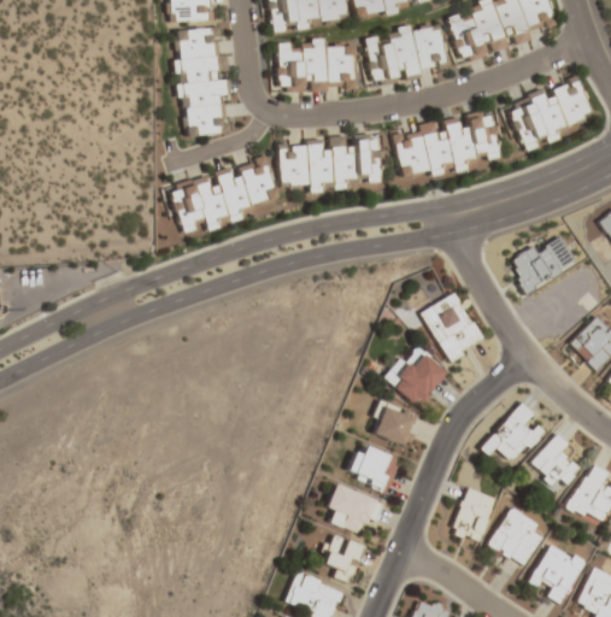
[(168,0),(169,22),(213,21),(212,0),(168,0)]
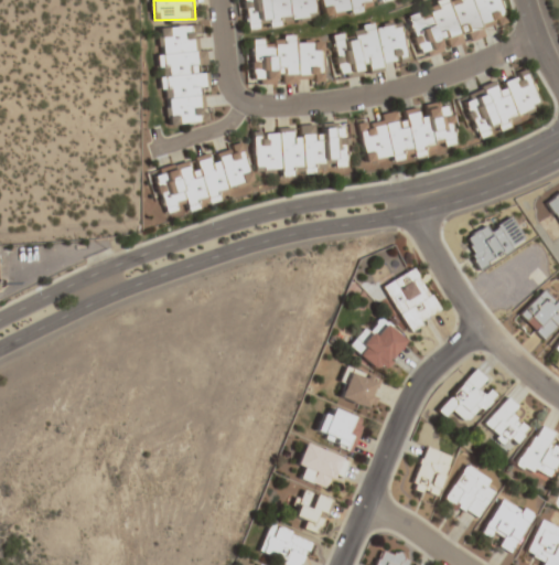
[(244,0),(248,30),(321,21),(318,0),(244,0)]
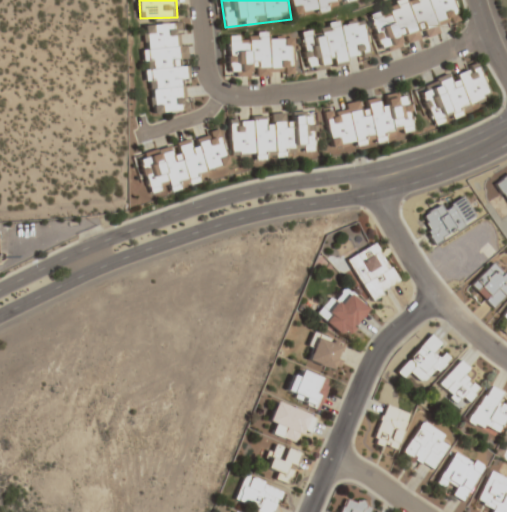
[(292,0),(296,16),(361,5),(359,0),(292,0)]
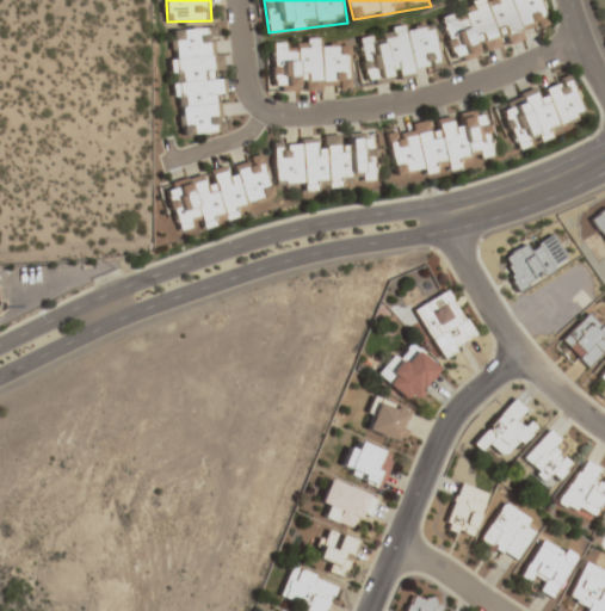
[(530,44),(526,28),(549,22),(543,0),(481,0),(442,10),(454,62),(530,44)]
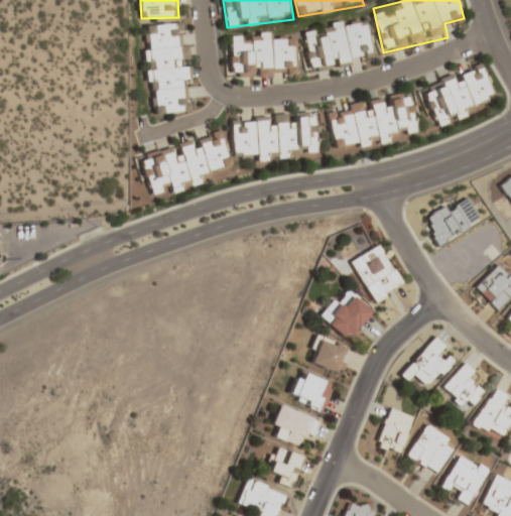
[(310,72),(377,60),(370,18),(303,29),(310,72)]
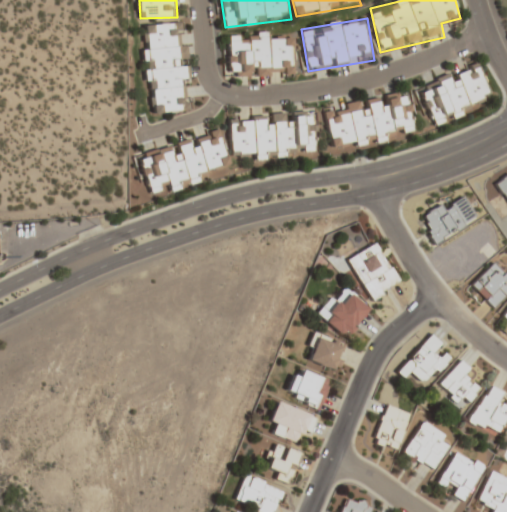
[(145,25),(153,114),(191,110),(188,82),(192,81),(186,22),(145,25)]
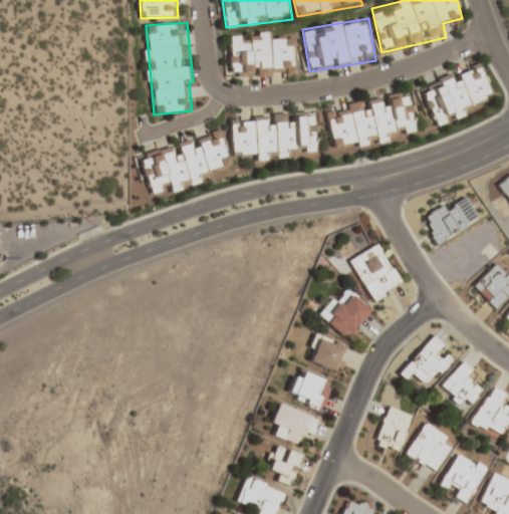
[(298,76),(297,37),(272,37),(272,34),(231,34),(232,77),(298,76)]
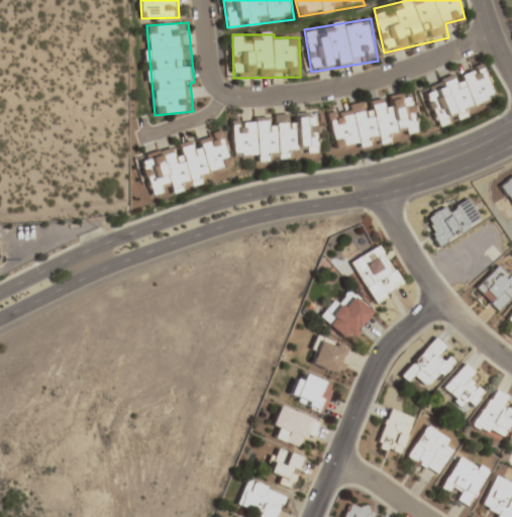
[(497,97),(487,66),(424,87),(438,128),(472,117),(469,107),(497,97)]
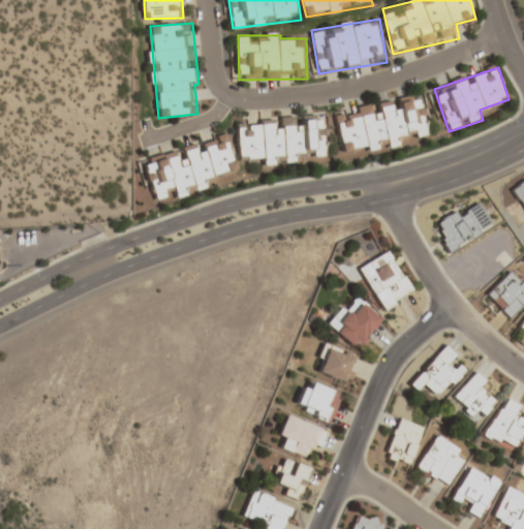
[(336,112),(344,152),(369,147),(370,153),(403,147),(401,139),(431,133),(423,94),(336,112)]
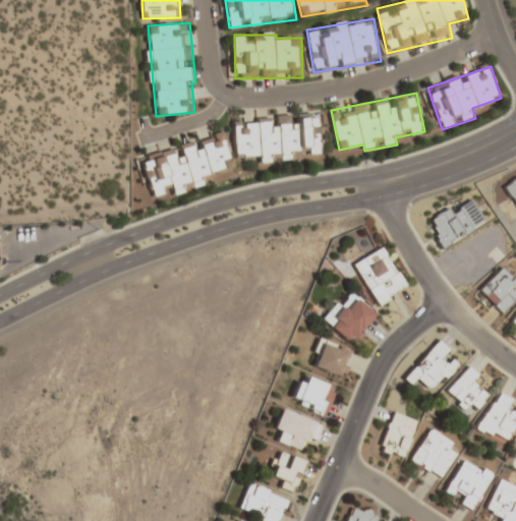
[(237,158),(262,156),(263,160),(325,156),(323,112),(278,115),(278,117),(235,119),(237,158)]
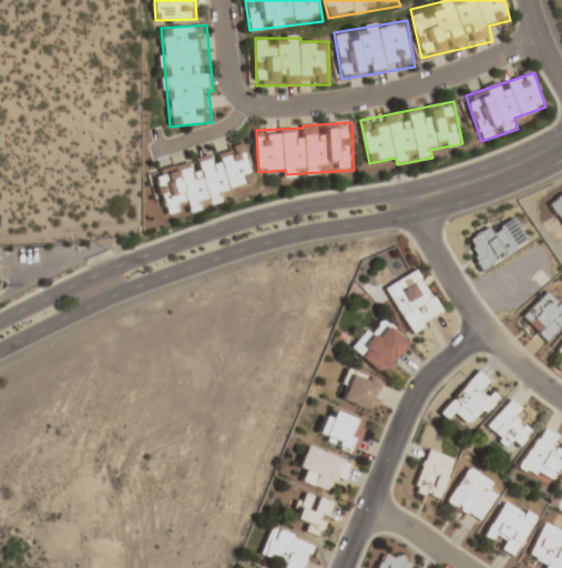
[(258,193),(247,145),(216,151),(216,153),(197,158),(198,162),(156,171),(165,214),(190,209),(190,213),(231,204),(230,200),(258,193)]
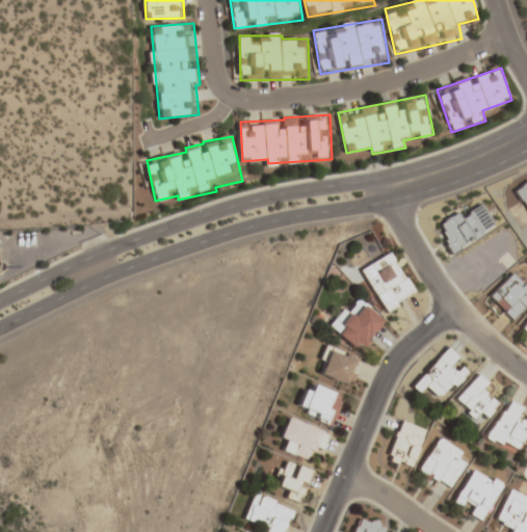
[(518,191),(526,204),(526,185),(518,191)]
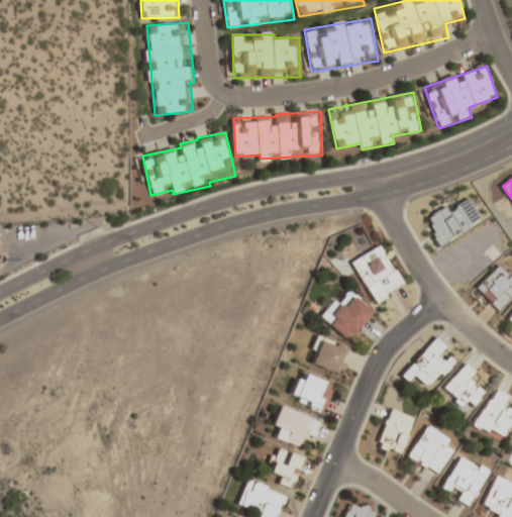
[(448,207),(427,219),(441,245),(485,221),(472,199),(450,211),(448,207)]
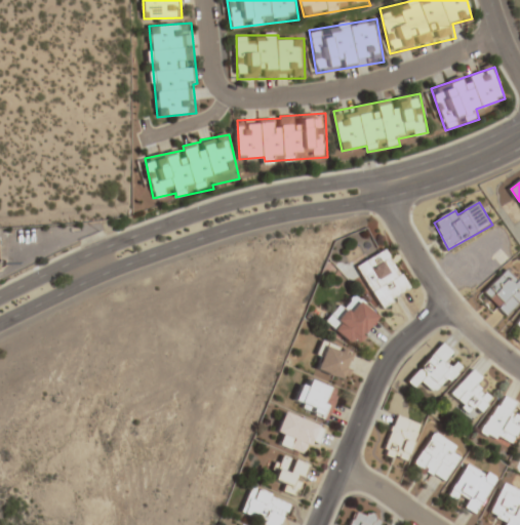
[(358,266),(383,308),(411,290),(388,248),(358,266)]
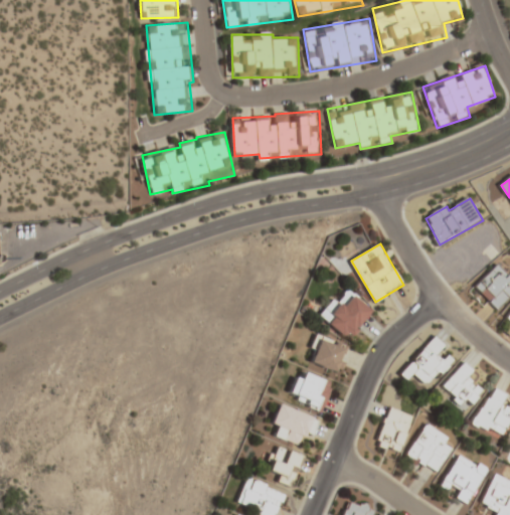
[(509,274),(499,264),(475,289),(498,311),(509,299),(509,274)]
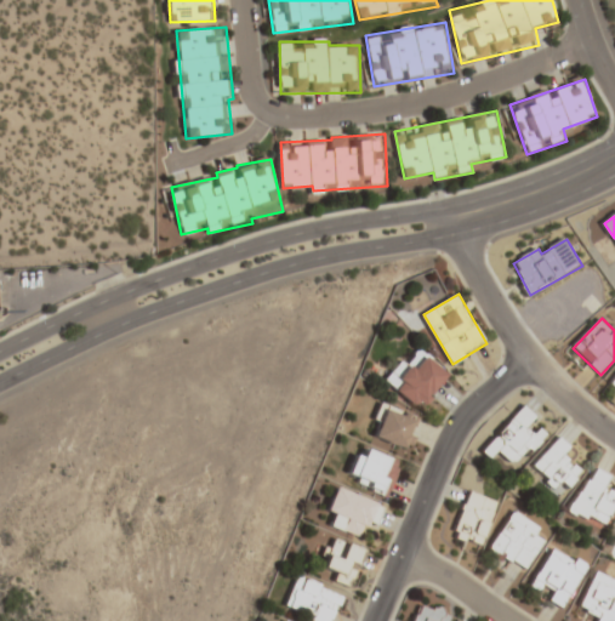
[(388,381),(420,410),(451,376),(419,347),(388,381)]
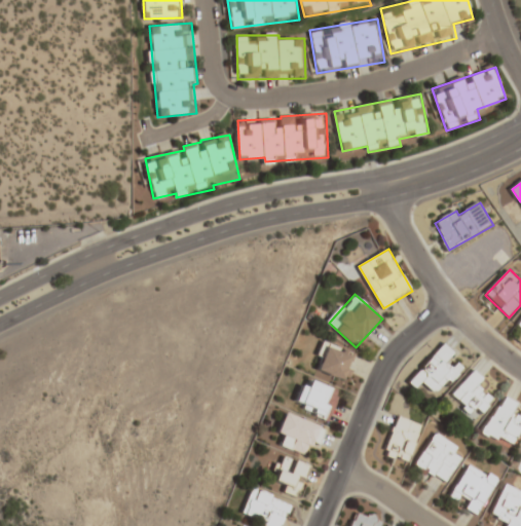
[(358,354),(327,341),(315,368),(346,381),(358,354)]
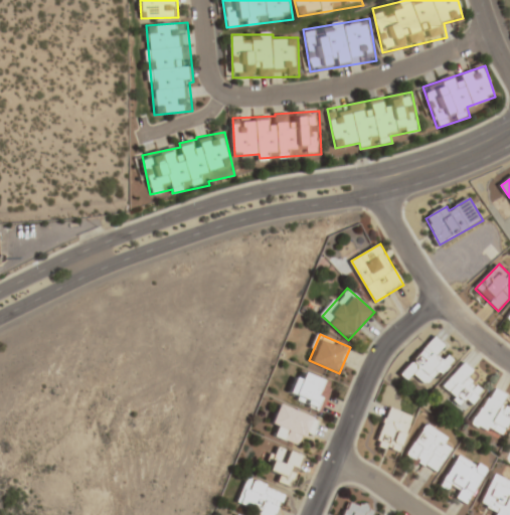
[(452,349),(439,336),(401,373),(409,381),(417,373),(431,387),(458,360),(450,351),(452,349)]
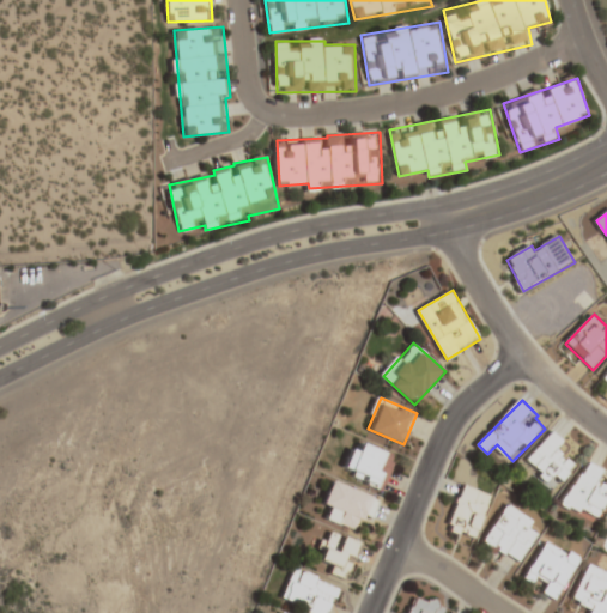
[(568,456),(575,448),(554,431),(527,463),(558,490),(578,466),(568,456)]
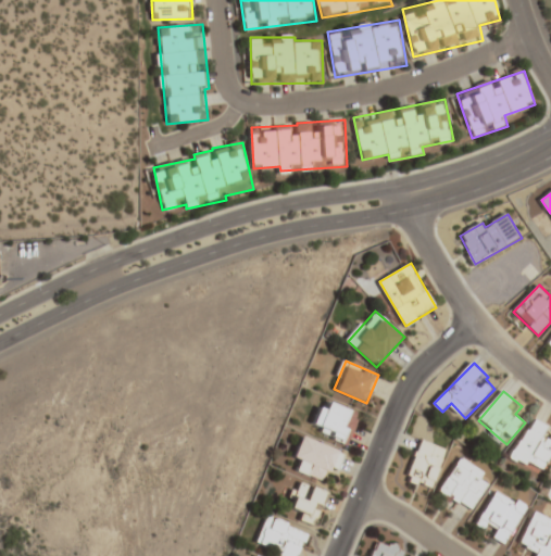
[(349,443),(361,415),(325,401),(313,429),(349,443)]
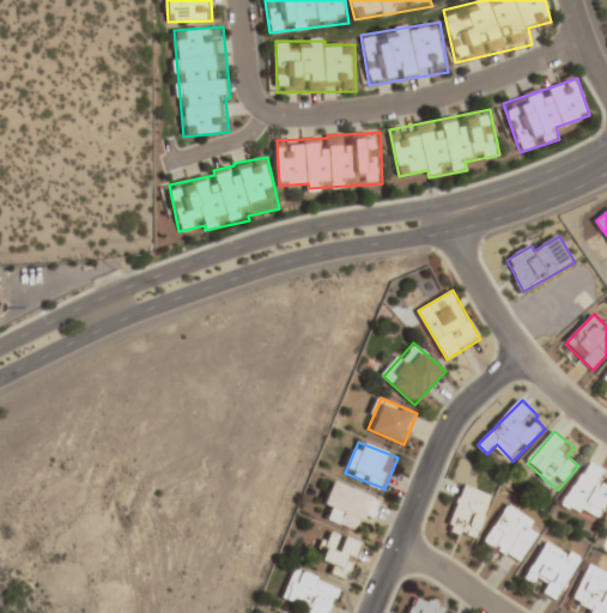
[(564,502),(596,523),(606,508),(606,483),(601,480),(606,473),(606,471),(590,461),(564,502)]
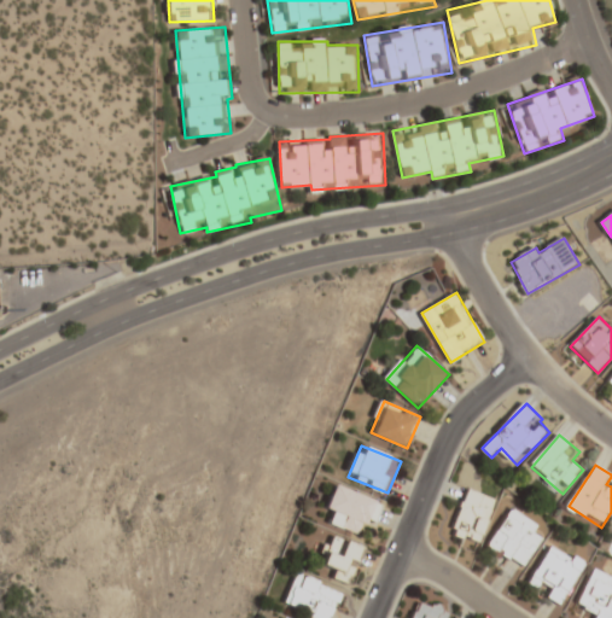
[(365,525),(374,529),(384,505),(337,484),(327,508),(337,512),(333,523),(361,535),(365,525)]
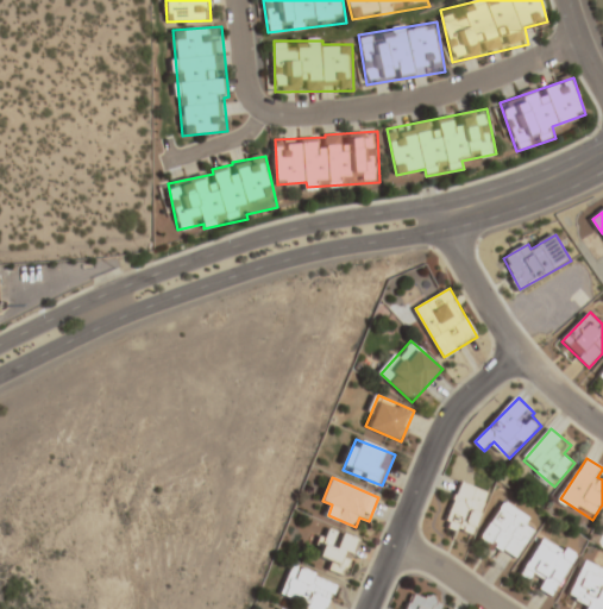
[(472,539),(489,491),(462,482),(445,529),(472,539)]
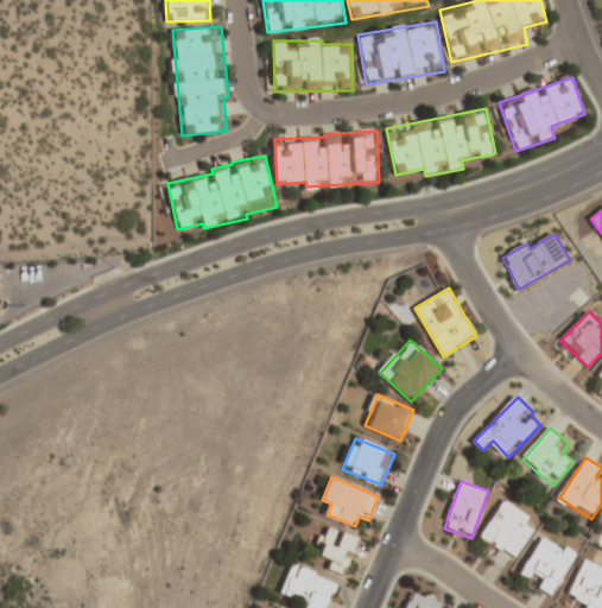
[(514,561),(538,520),(504,500),(480,540),(514,561)]
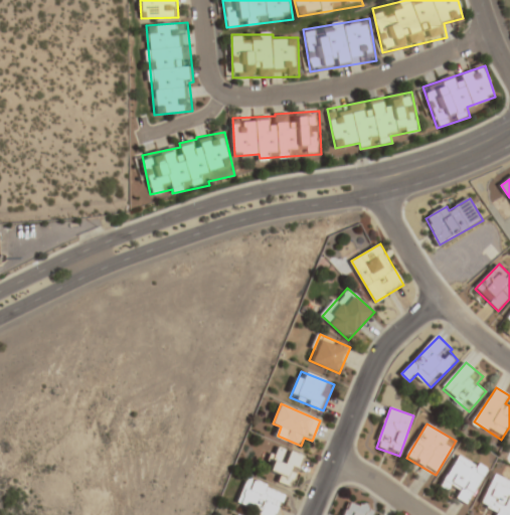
[(305,456),(278,447),(268,475),(295,484),(305,456)]
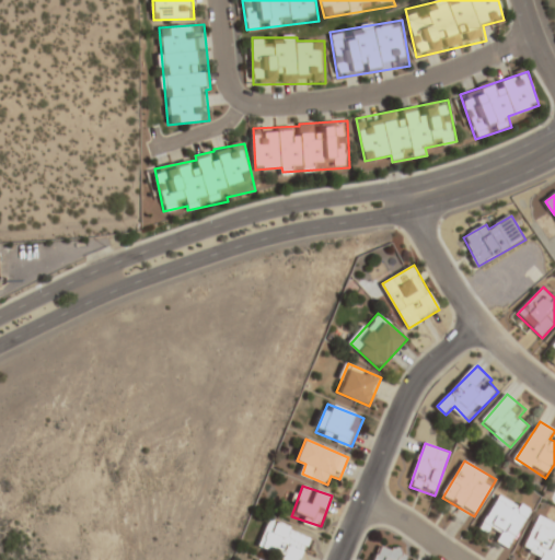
[(509,549),(532,509),(501,491),(480,529),(489,535),(493,529),(500,534),(496,541),(509,549)]
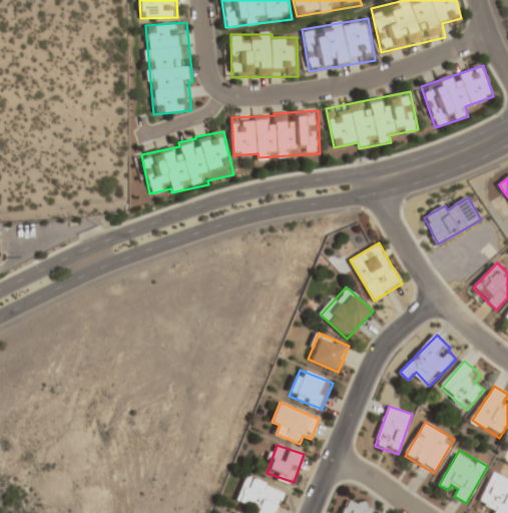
[(507,479),(492,473),(481,502),(494,507),(491,512),(507,512),(507,479)]
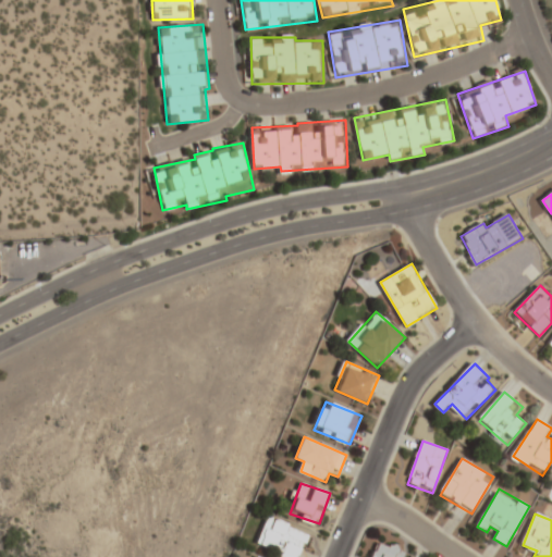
[(257,549),(282,556),(302,556),(310,530),(268,517),(257,549)]
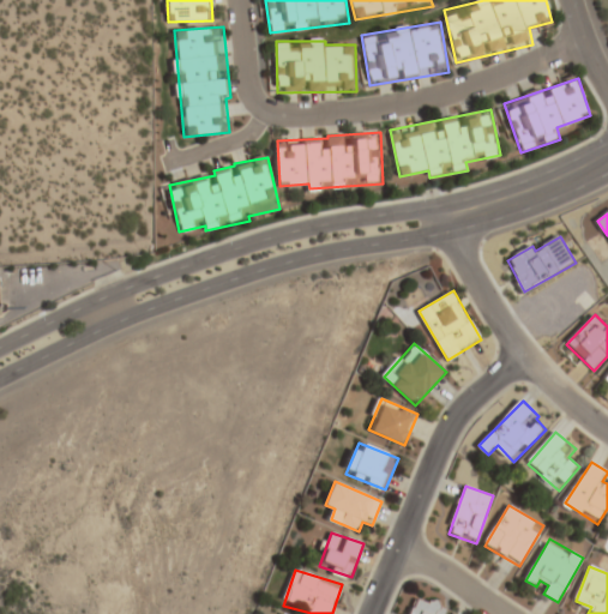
[(443,613),(446,605),(415,594),(408,613),(443,613)]
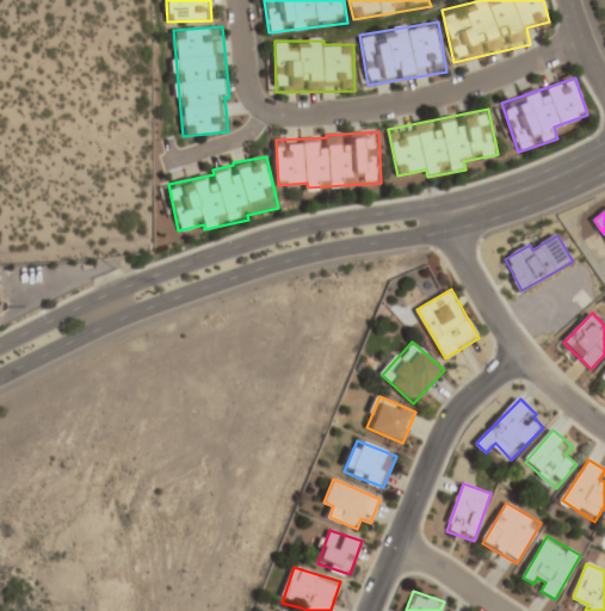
All buildings are outlined.
